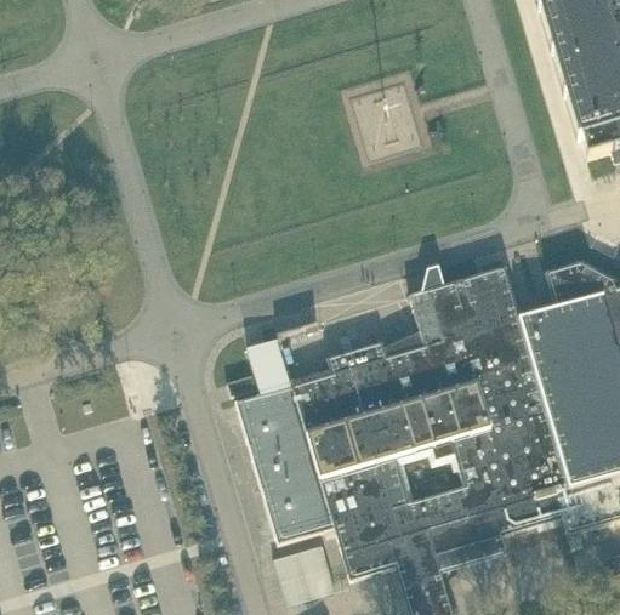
[(540,0),(542,7),(540,7),(541,9),(544,9),(556,50),(553,51),(553,52),(556,51),(568,94),(566,94),(567,95),(569,95),(581,136),(579,137),(579,138),(582,137),(586,151),(589,159),(612,152),(619,148),(619,0),(540,0)]
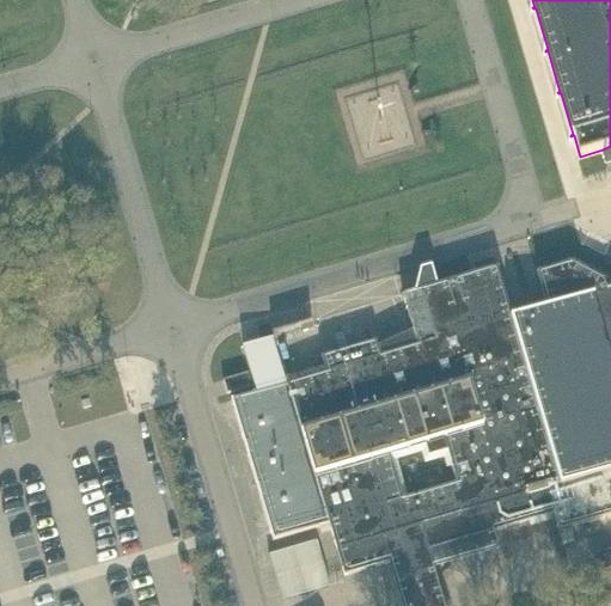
[(378,336),(354,343),(323,353),(327,362),(310,373),(291,379),(257,389),(256,389),(233,396),(273,530),(275,537),(331,520),(346,571),(391,558),(496,528),(549,513),(555,512),(560,527),(573,524),(610,512),(610,277),(574,257),(539,268),(547,294),(549,303),(539,306),(530,308),(519,311),(517,312),(514,313),(500,262),(480,268),(476,269),(474,270),(440,280),(439,280),(417,286),(404,291),(419,341),(414,342),(383,352),(378,336)]
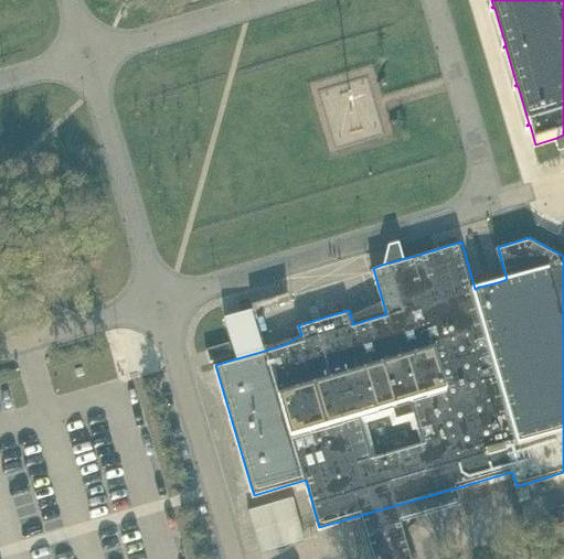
[(390,247),(385,264),(405,258),(401,244),(390,247)]
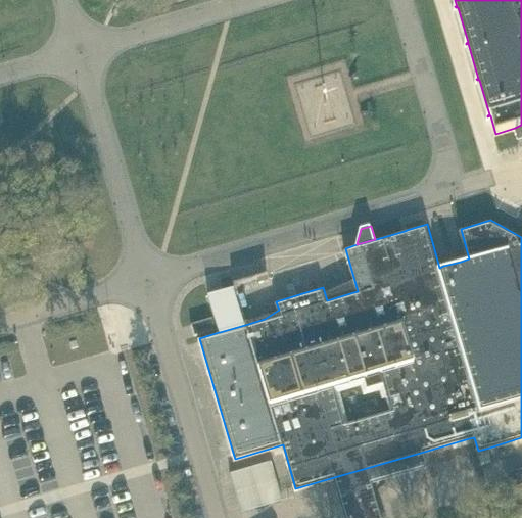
[(207,294),(220,332),(248,324),(237,285),(207,294)]
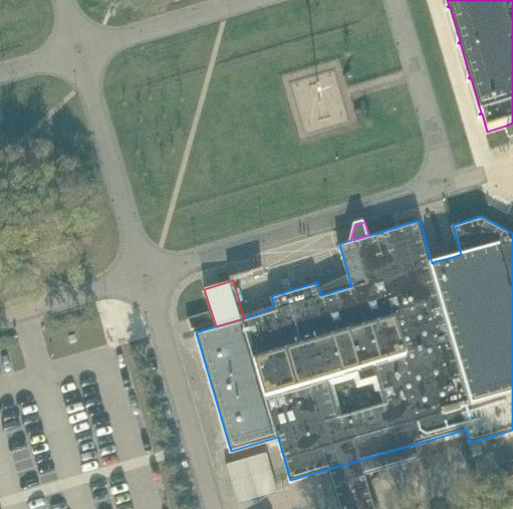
[(189,315),(192,327),(213,320),(210,309),(189,315)]
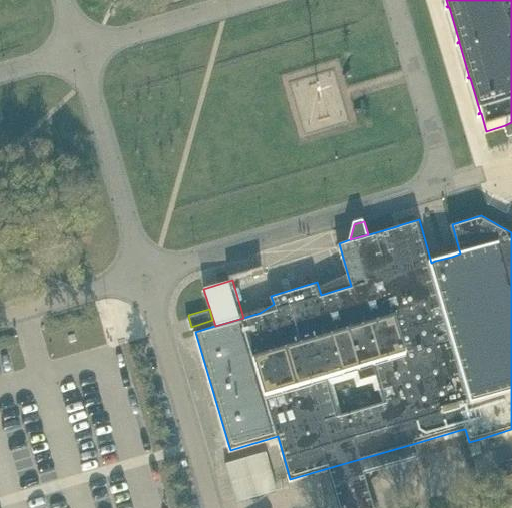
[(73,331),(70,332),(72,339),(75,338),(78,337),(76,330),(73,331)]
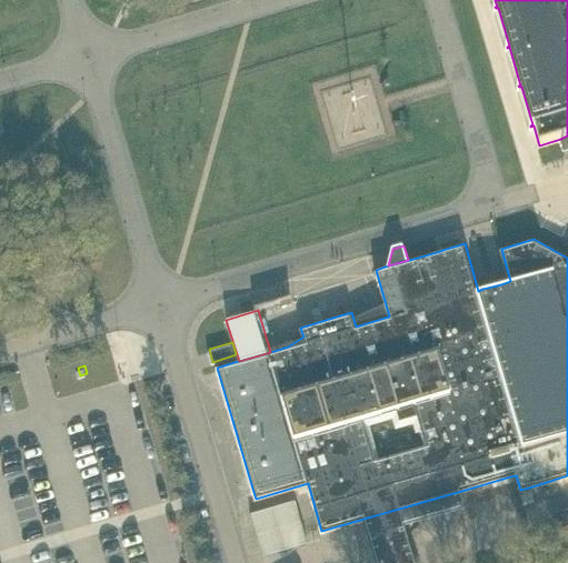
[(532,486),(520,490),(524,502),(536,499),(532,486)]
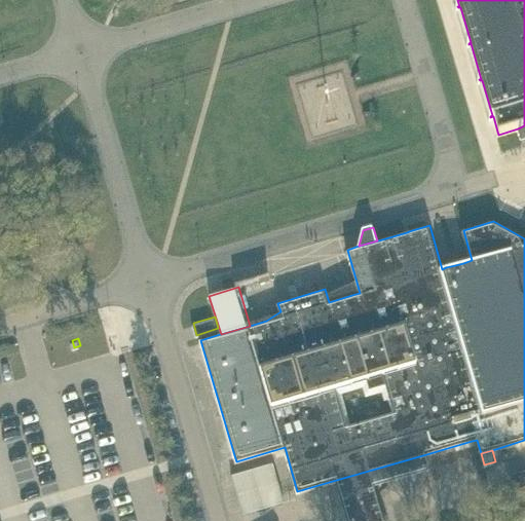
[(426,454),(336,480),(347,520),(385,520),(375,485),(430,469),(426,454)]
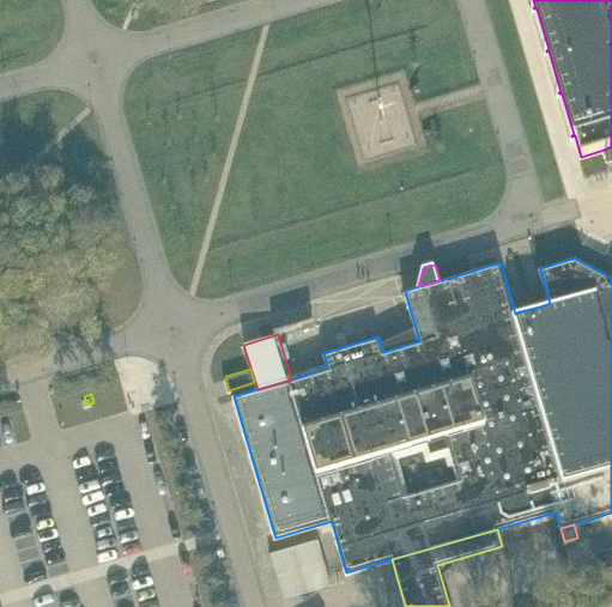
[(271,557),(282,592),(285,602),(332,588),(332,586),(329,577),(319,542),(271,557)]
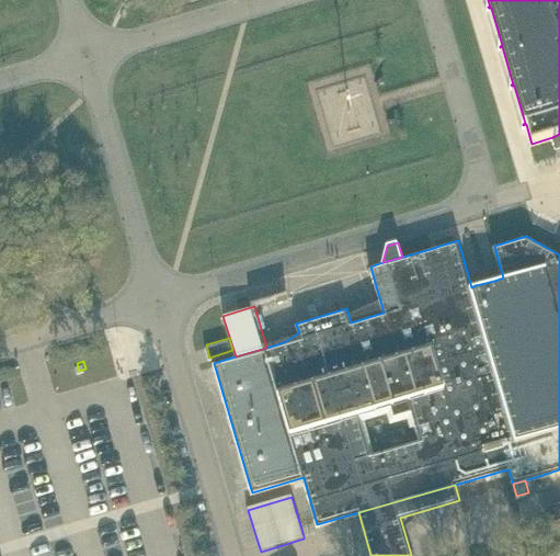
[(536,497),(525,500),(527,508),(538,505),(536,497)]
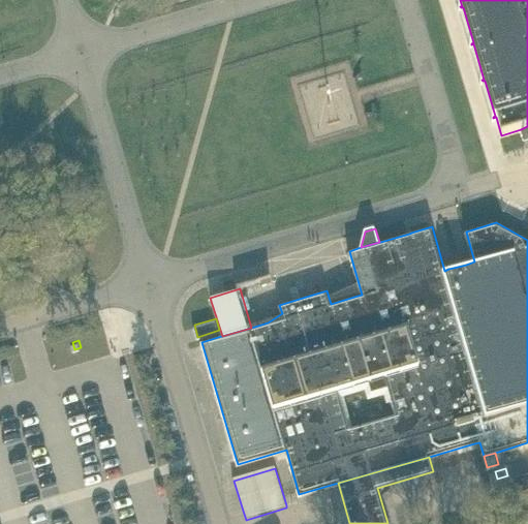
[(506,479),(496,482),(498,489),(508,487),(506,479)]
